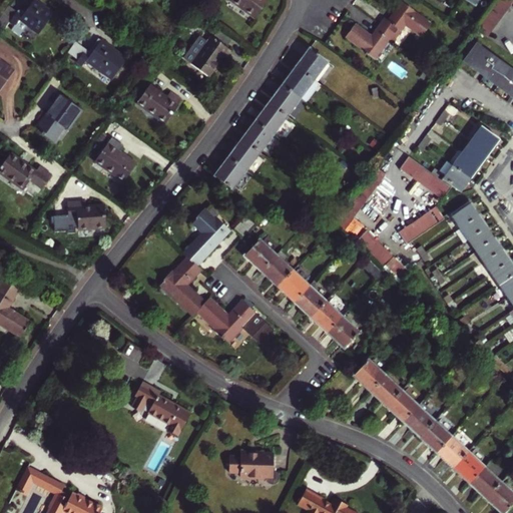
[(55,14),(35,0),(25,15),(19,11),(12,22),(17,26),(21,21),(40,34),(55,14)]
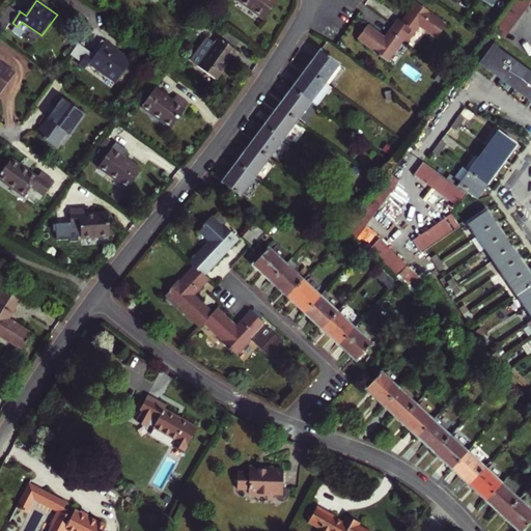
[(240,0),(240,1),(266,20),(278,0),(240,0)]
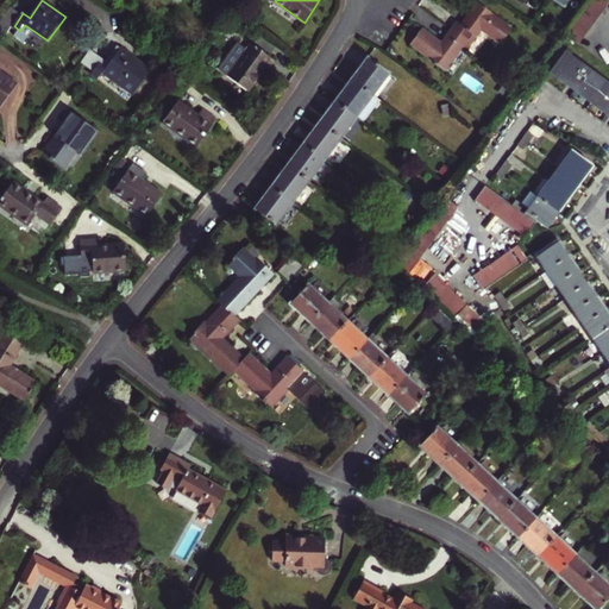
[(594,0),(588,0),(585,4),(598,14),(604,7),(594,0)]
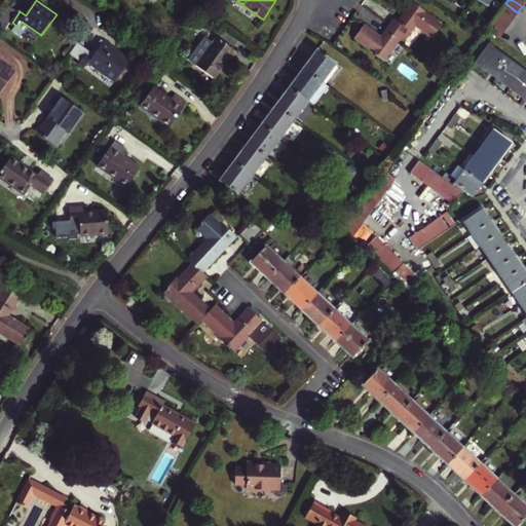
[(388,24),(406,37),(415,25),(431,37),(441,26),(411,2),(396,23),(391,20),(388,24)]
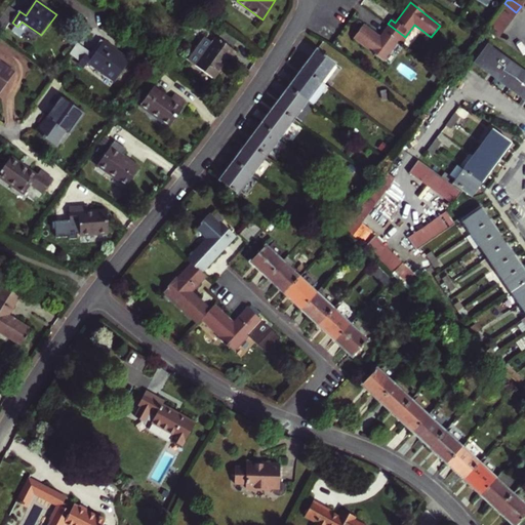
[(500,9),(512,18),(516,12),(505,3),(500,9)]
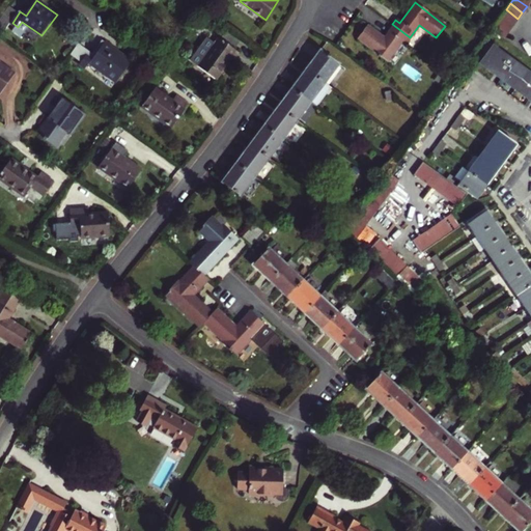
[(506,9),(501,17),(512,25),(518,19),(506,9)]
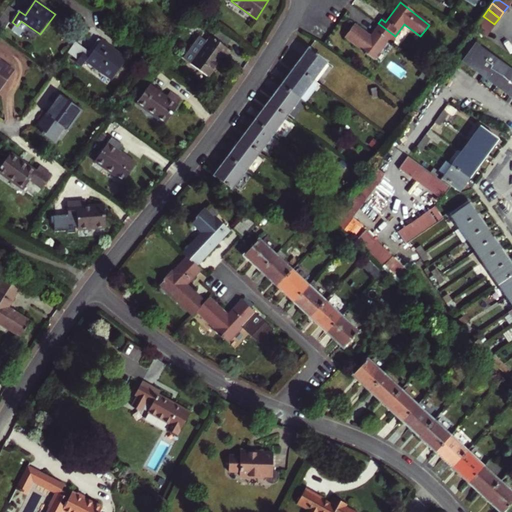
[(494,24),(483,16),(479,21),(490,30),(494,24)]
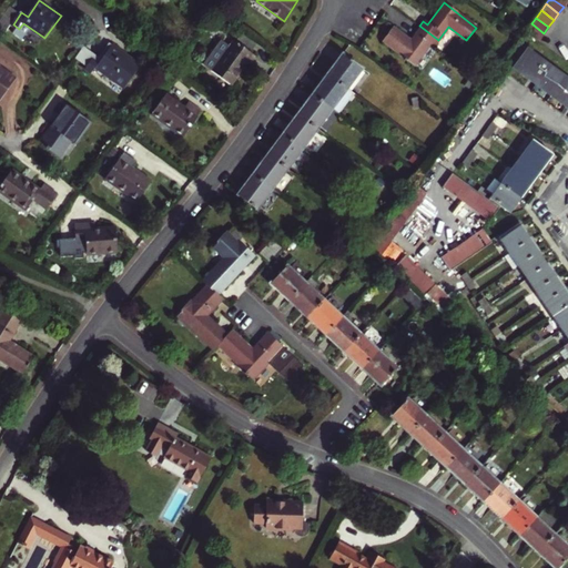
[(526,31),(538,40),(544,33),(531,23),(526,31)]
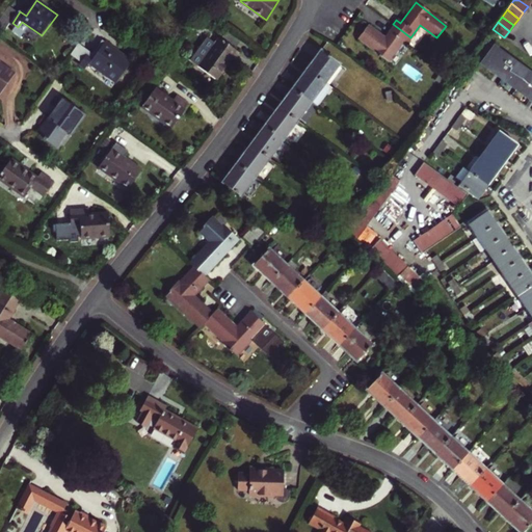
[(410,37),(393,24),(384,35),(368,23),(357,37),(388,60),(401,41),(405,45),(410,37)]
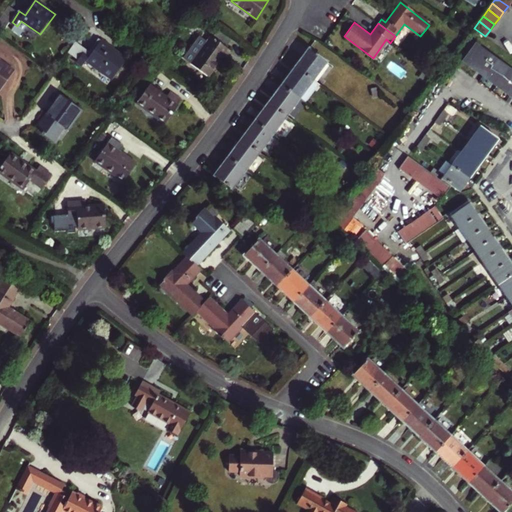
[(193,64),(210,77),(224,56),(227,58),(232,52),(212,37),(193,64)]
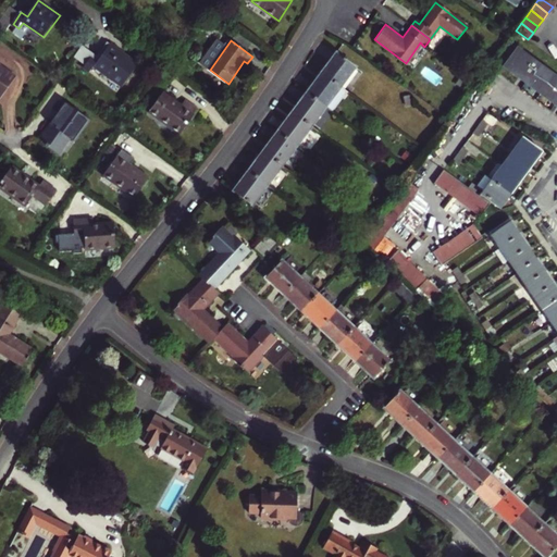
[(527,82),(556,103),(556,78),(507,41),(495,59),(520,76),(522,78),(527,82)]
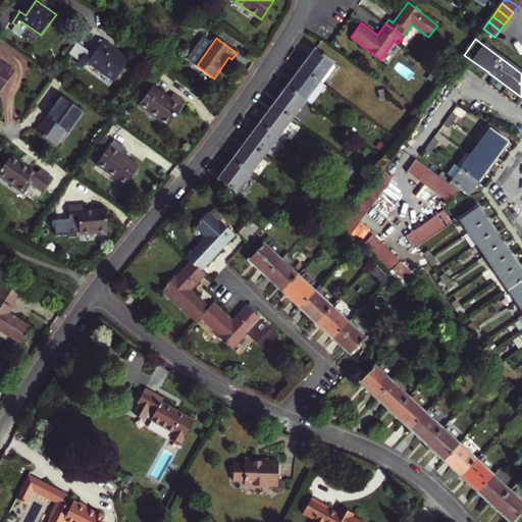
[(104,42),(93,58),(87,54),(79,64),(85,68),(89,63),(115,82),(131,61),(104,42)]
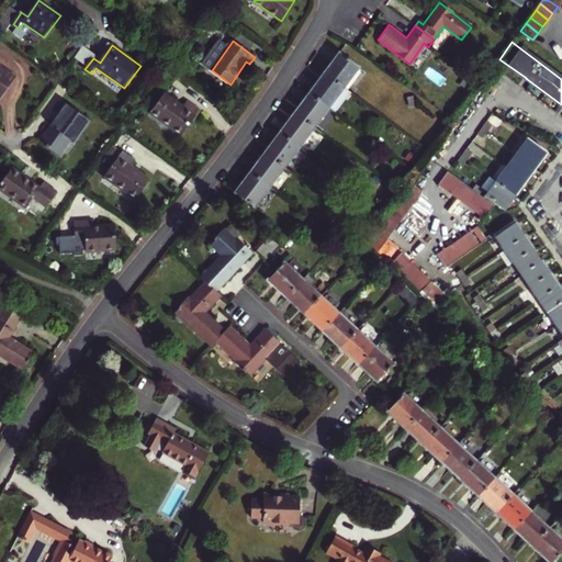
[(325,72),(344,87),(357,70),(338,56),(325,72)]
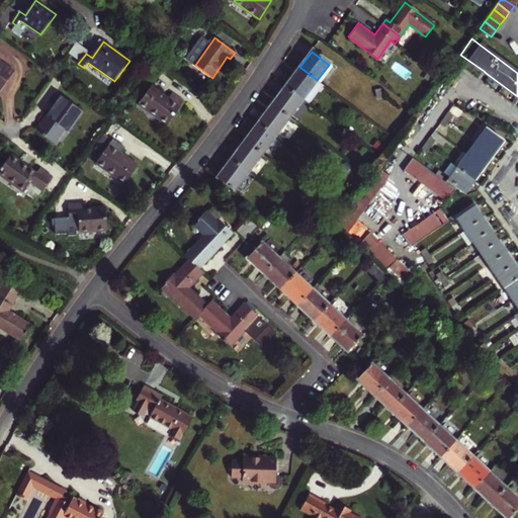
[(0,92),(15,72),(0,61),(0,92)]
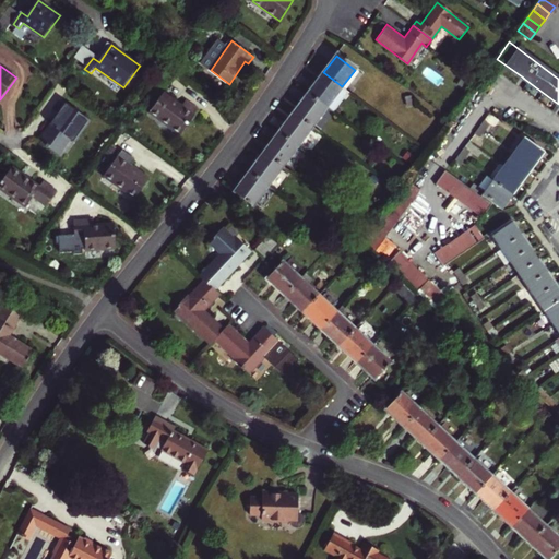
[(342,86),(323,72),(308,93),(326,107),(342,86)]
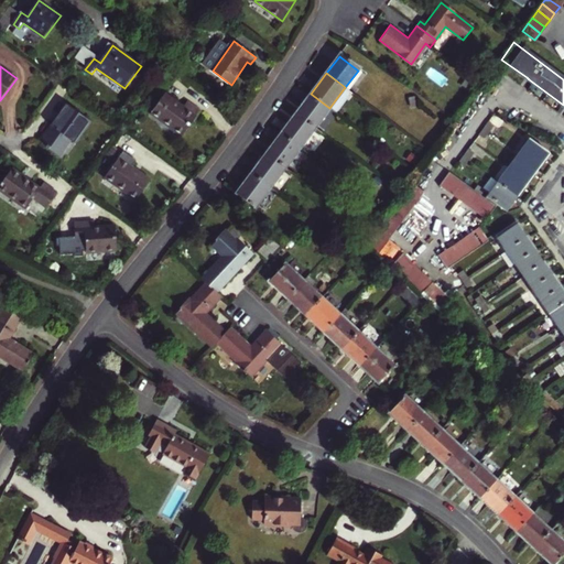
[(184,137),(202,110),(190,101),(186,107),(167,93),(152,114),(184,137)]
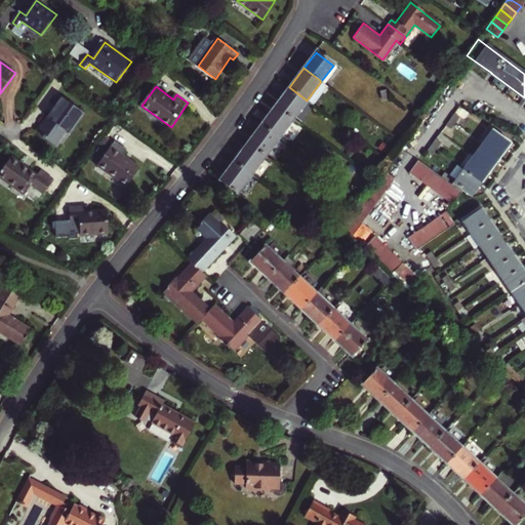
[(276,106),(293,119),(307,101),(289,87),(276,106)]
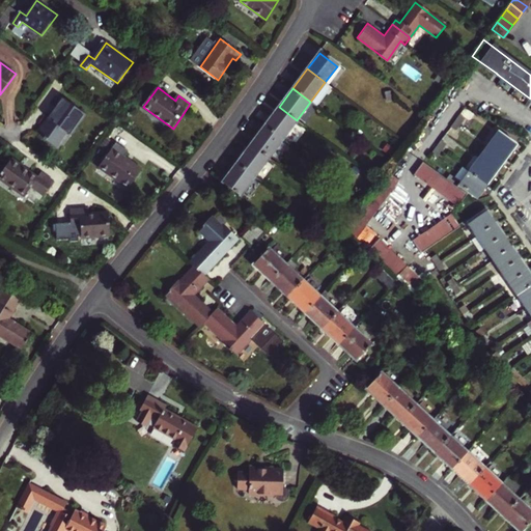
[(65,131),(70,134),(74,136),(88,115),(63,98),(38,133),(46,138),(45,140),(55,147),(65,131)]
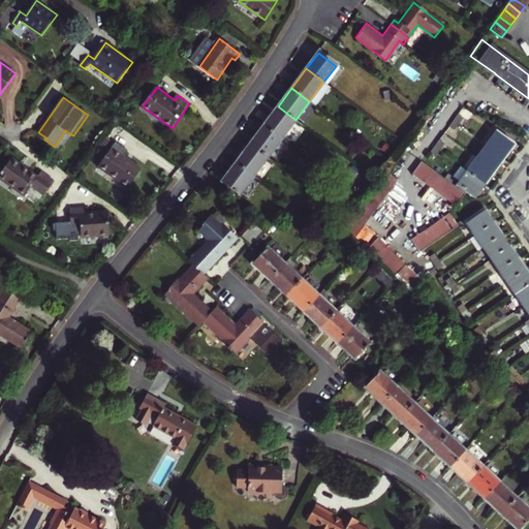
[(296,120),(278,106),(263,125),(282,137),(296,120)]
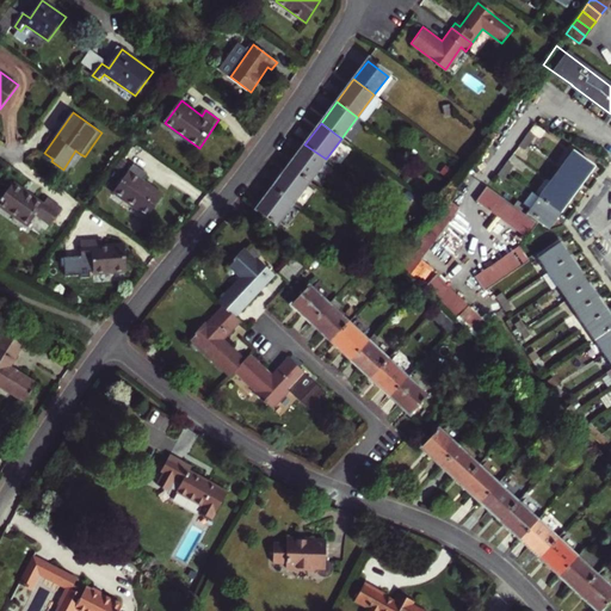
[(489,137),(493,133),(483,127),(480,131),(489,137)]
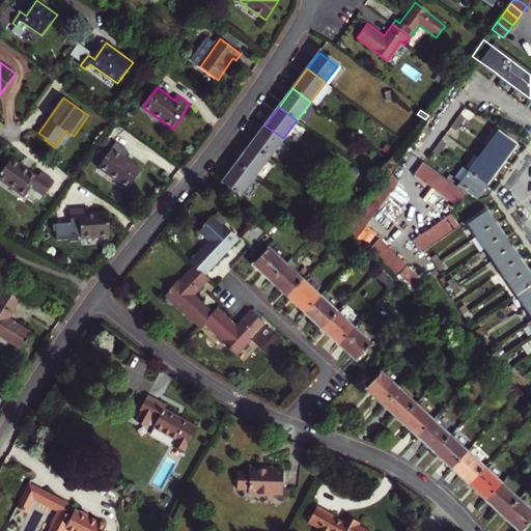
[(459,114),(455,120),(460,124),(466,118),(459,114)]
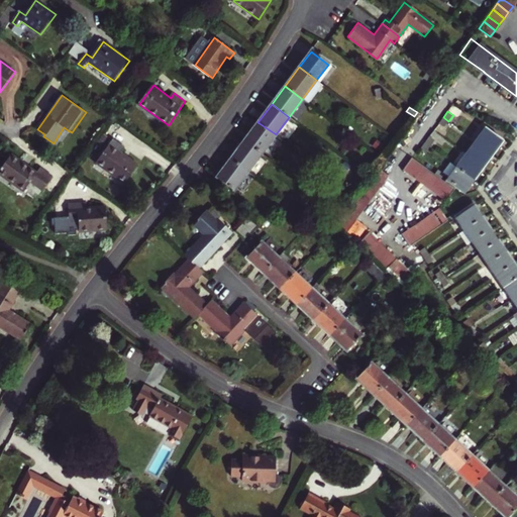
[(443,117),(438,123),(443,127),(448,121),(443,117)]
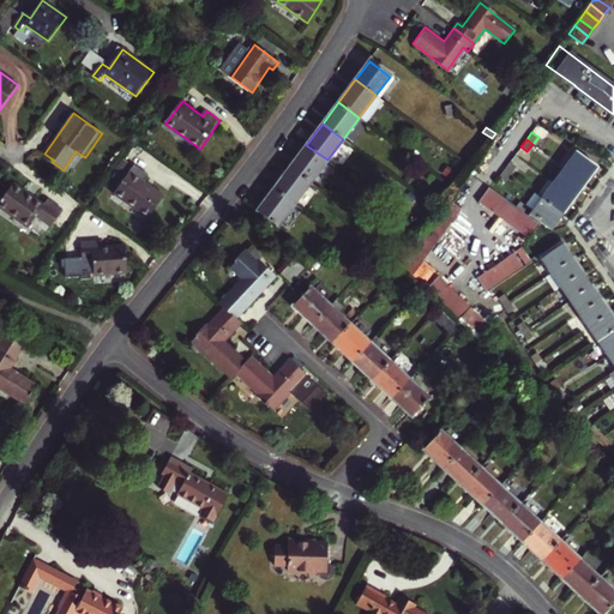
[(290,166),(311,181),(325,163),(305,148),(290,166)]
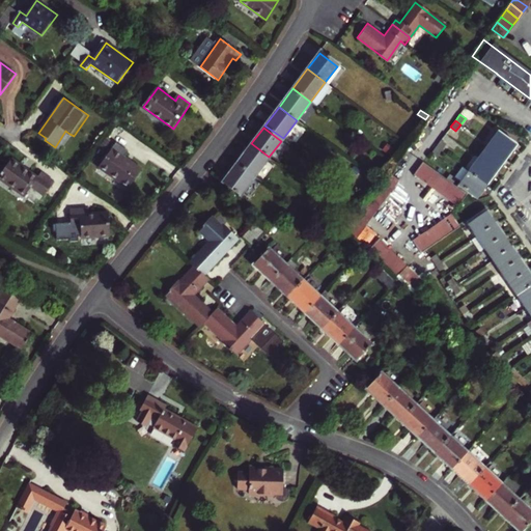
[(65,131),(55,147),(58,149),(70,134),(65,131)]
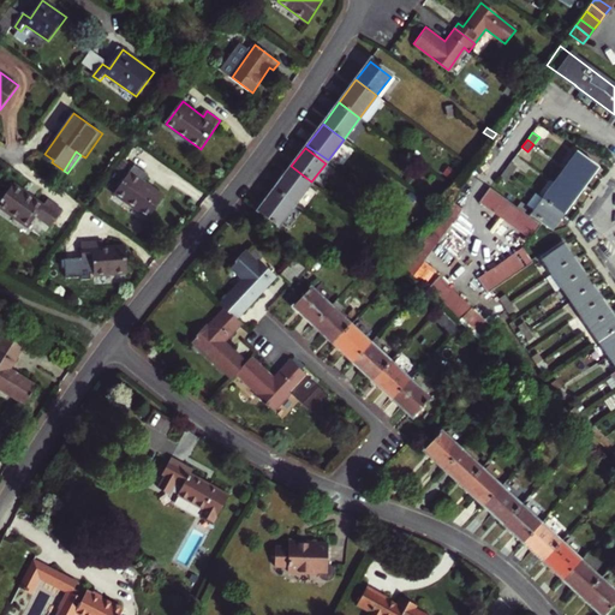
[(596,167),(578,155),(566,169),(585,181),(596,167)]
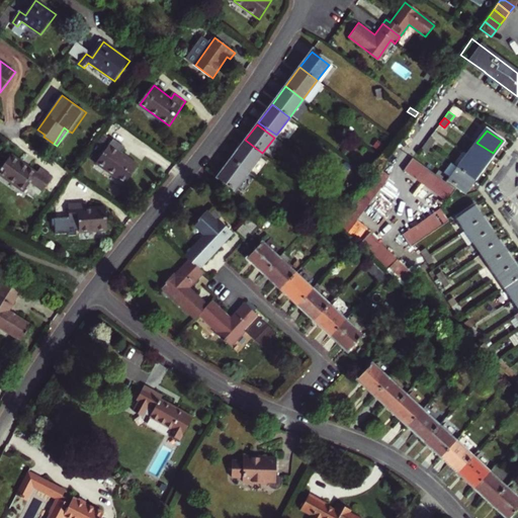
[(434,143),(429,138),(424,144),(430,148),(434,143)]
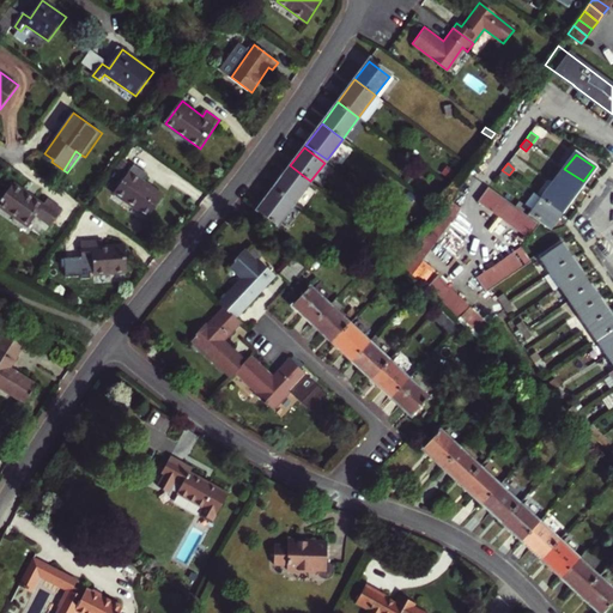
[(134,165),(114,193),(150,218),(164,196),(145,182),(149,175),(134,165)]
